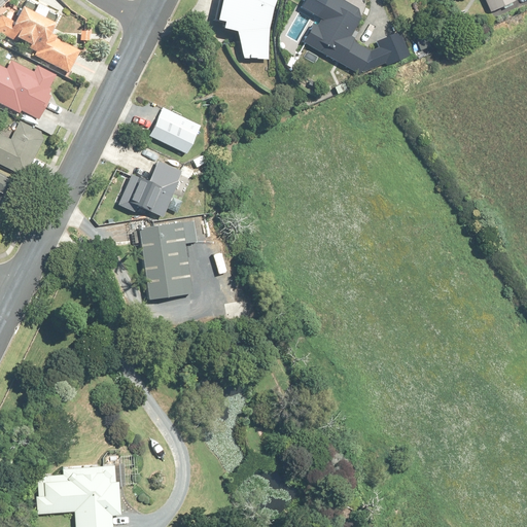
[(276,0),(218,0),(214,20),(221,22),(220,27),(234,30),(243,57),(267,59),(268,29),(274,6),(276,0)]
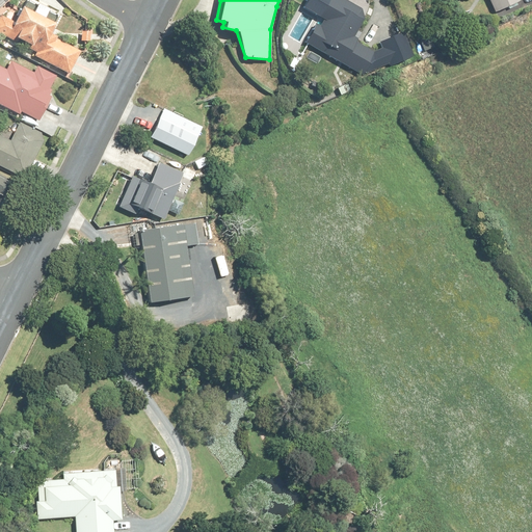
[(365,11),(343,0),(325,0),(321,9),(325,11),(321,19),(324,21),(320,27),(316,25),(306,44),(364,76),(376,54),(353,42),(366,19),(362,17),(365,11)]
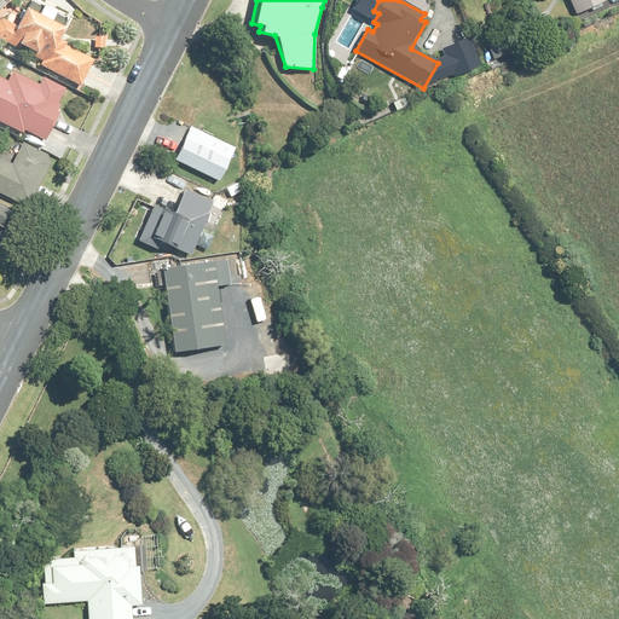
[(571,0),(578,13),(606,0),(605,0),(571,0)]
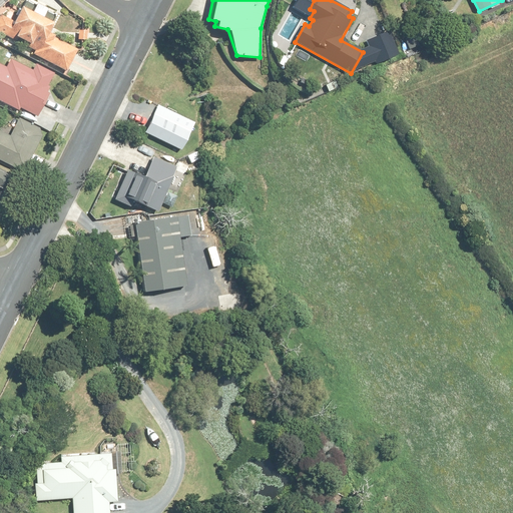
[(19,38),(29,43),(28,46),(36,50),(34,54),(68,71),(78,51),(54,39),(56,35),(49,32),(54,22),(24,7),(17,20),(3,12),(0,17),(0,31),(18,41),(19,38)]
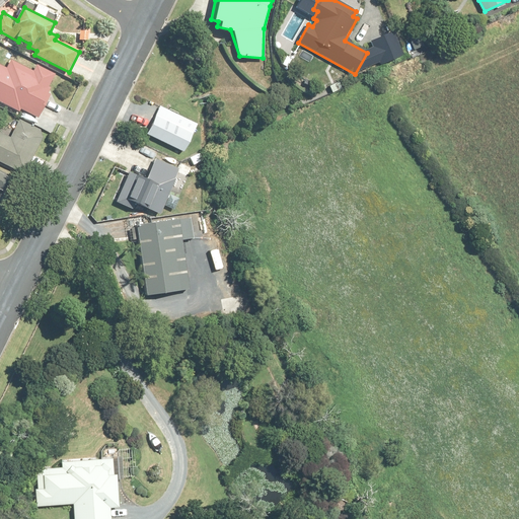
[(21,108),(38,117),(52,88),(49,86),(54,74),(36,66),(33,73),(10,61),(6,69),(0,65),(0,100),(20,112),(21,108)]
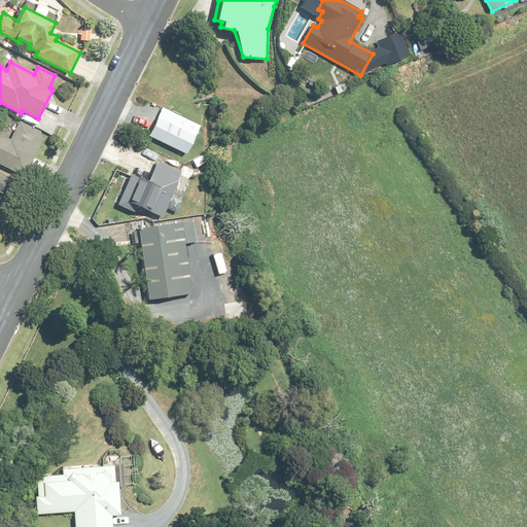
[(186,154),(200,125),(162,107),(147,136),(186,154)]
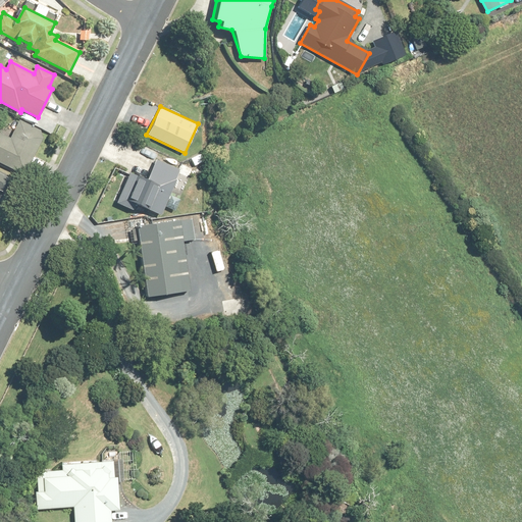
[(11,139),(0,133),(0,161),(25,174),(46,134),(20,120),(11,139)]
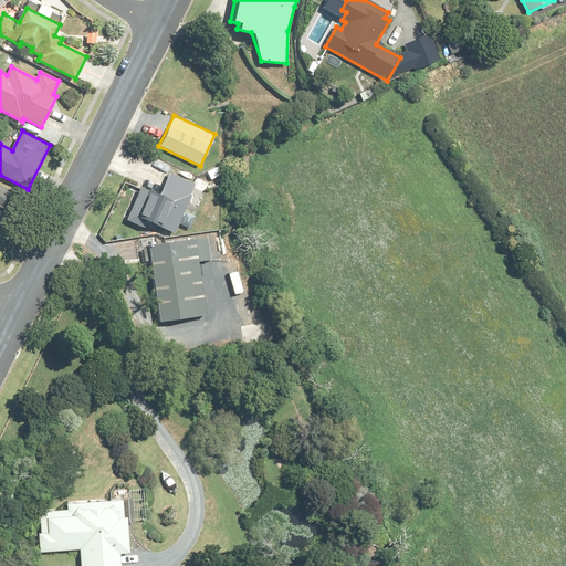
[(143,189),(128,220),(137,223),(142,216),(175,231),(185,209),(200,216),(208,199),(192,192),(196,186),(185,180),(189,171),(176,166),(161,197),(143,189)]
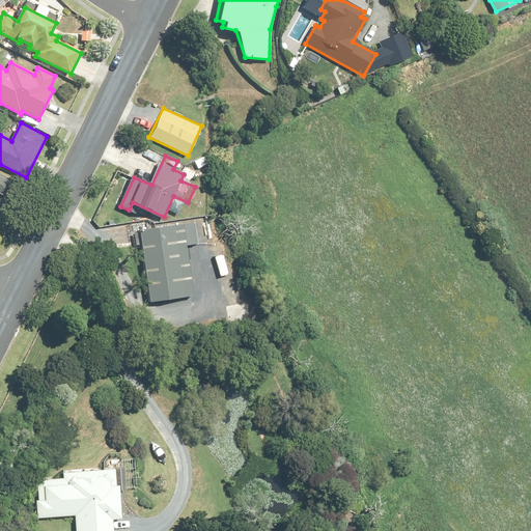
[(0,174),(0,212),(15,182),(0,174)]
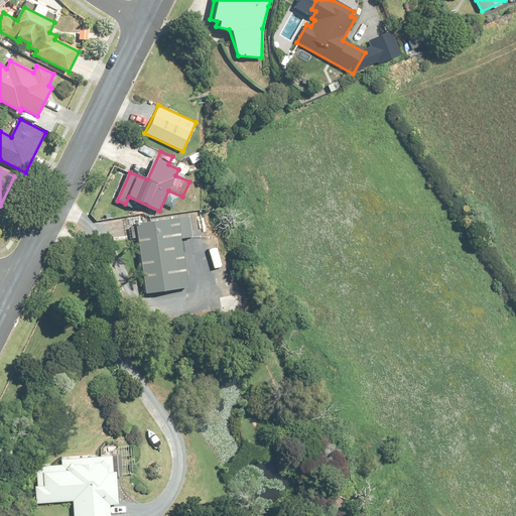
[(194,237),(191,217),(137,224),(145,293),(187,288),(181,239),(194,237)]
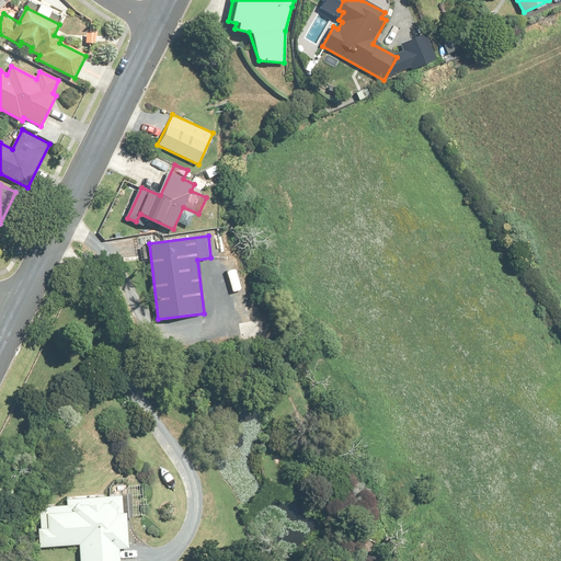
[(80,546),(80,560),(121,560),(121,550),(129,550),(127,513),(124,513),(123,497),(68,501),(68,507),(41,510),(42,530),(38,530),(39,548),(80,546)]
